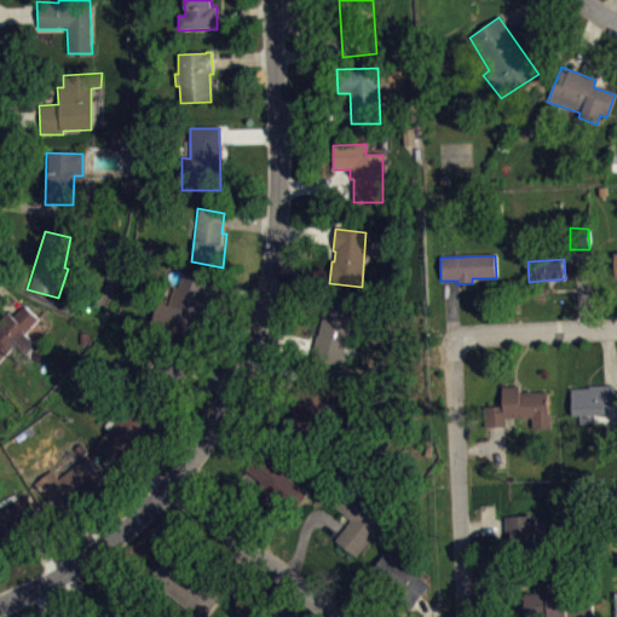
[(180,276),(207,286),(189,339),(150,324),(159,303),(167,306),(173,288),(177,289),(180,276)]
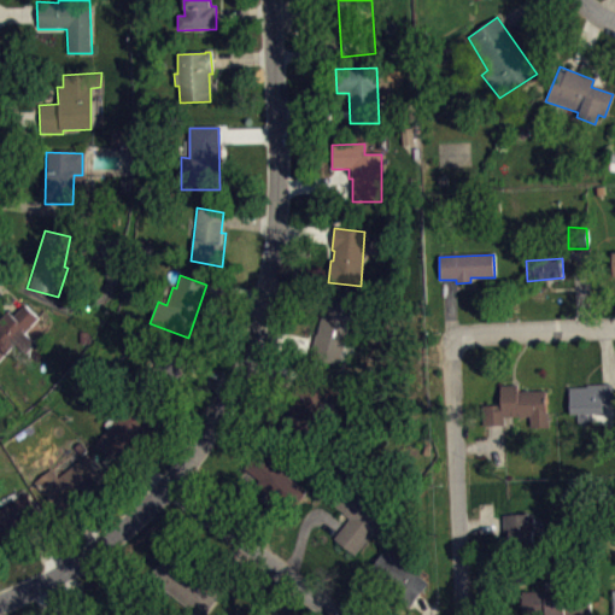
[(338,367),(311,359),(314,351),(310,350),(314,334),(316,335),(326,299),(352,306),(338,367)]
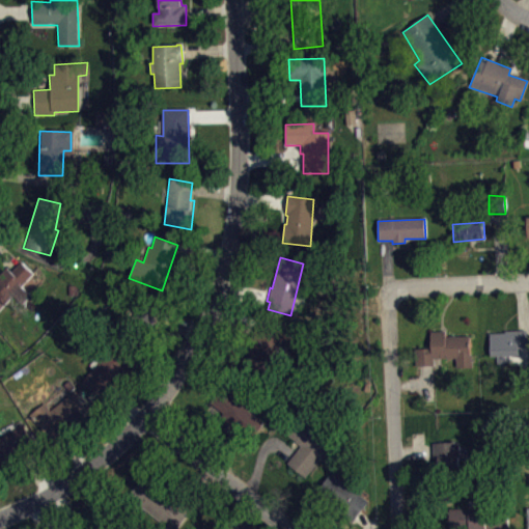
[(0,284),(20,262),(34,275),(22,287),(33,298),(15,318),(0,304),(0,284)]
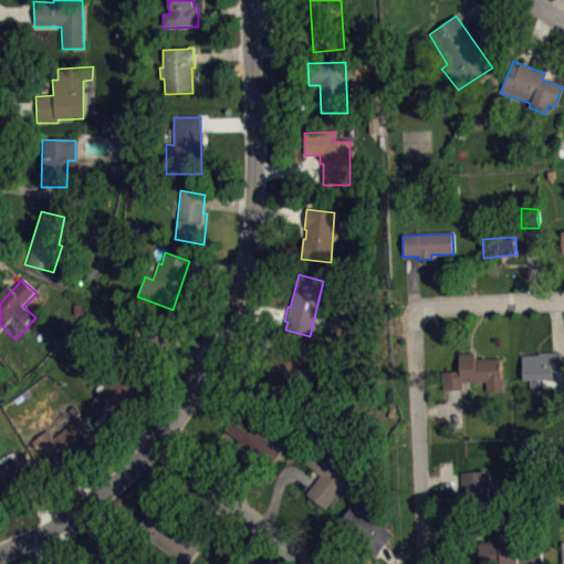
[(125,348),(157,361),(171,322),(142,310),(125,348)]
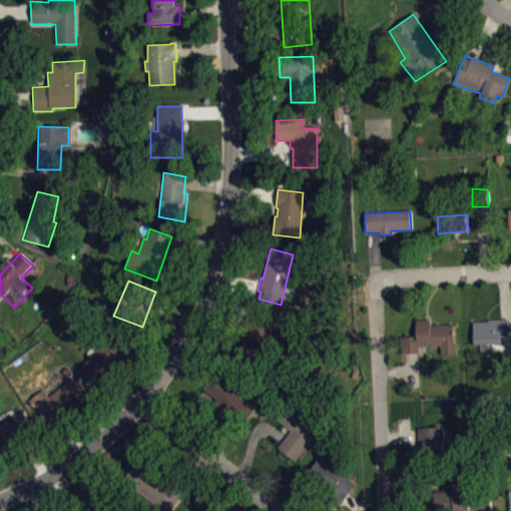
[(284,323),(277,338),(269,334),(258,355),(229,341),(247,305),(284,323)]
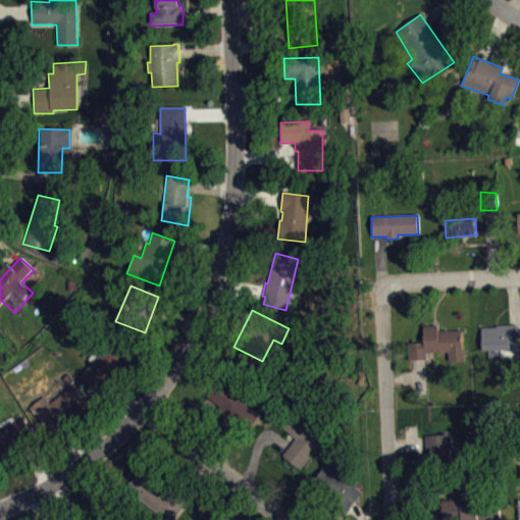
[(480,328),(481,351),(510,351),(510,348),(518,348),(517,325),(496,326),(496,328),(480,328)]
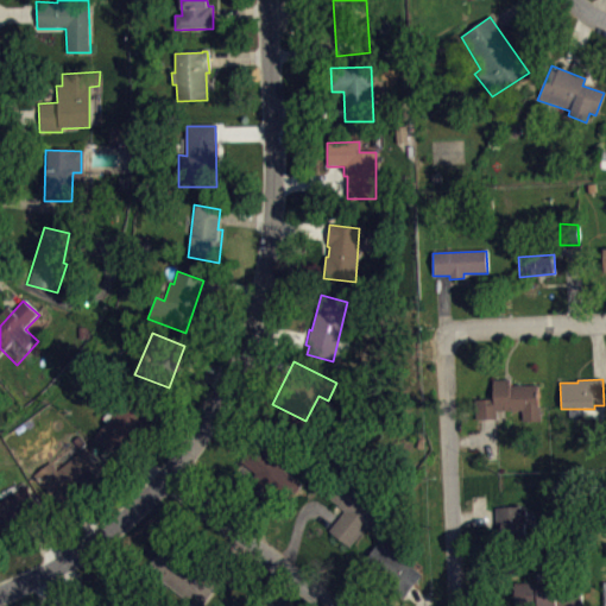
[(473,401),(474,421),(497,421),(497,412),(522,411),(522,424),(540,422),(537,386),(522,387),(519,385),(510,386),(510,382),(492,382),(493,399),(473,401)]
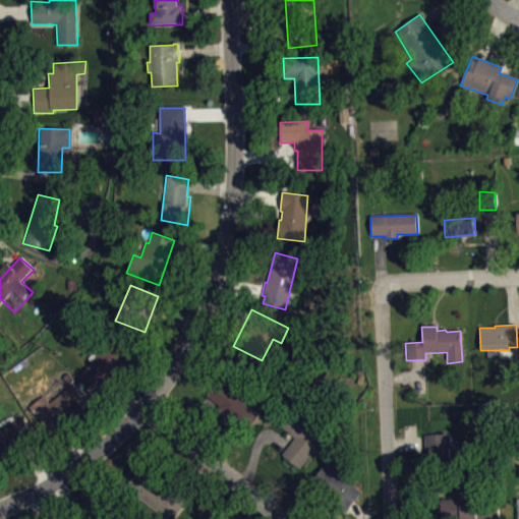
[(80,373),(100,387),(137,349),(117,333),(102,351),(98,347),(87,359),(91,362),(80,373)]
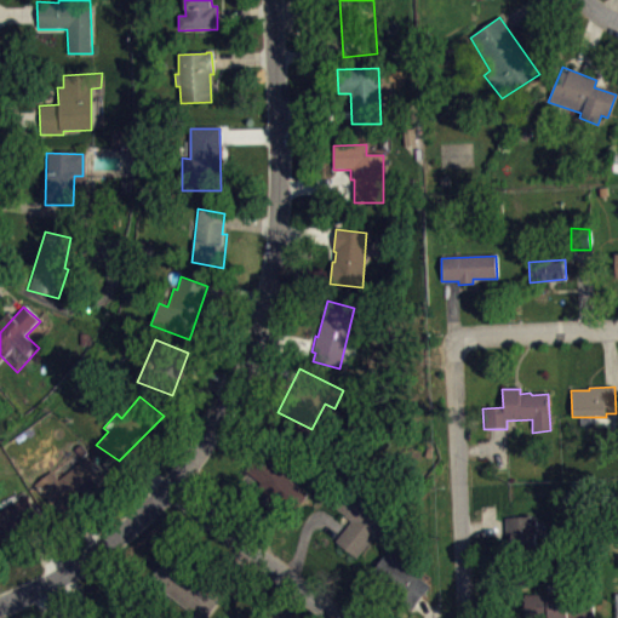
[(33,485),(56,511),(84,491),(85,493),(109,476),(90,452),(87,455),(80,446),(74,450),(80,458),(79,459),(81,462),(67,473),(61,465),(33,485)]
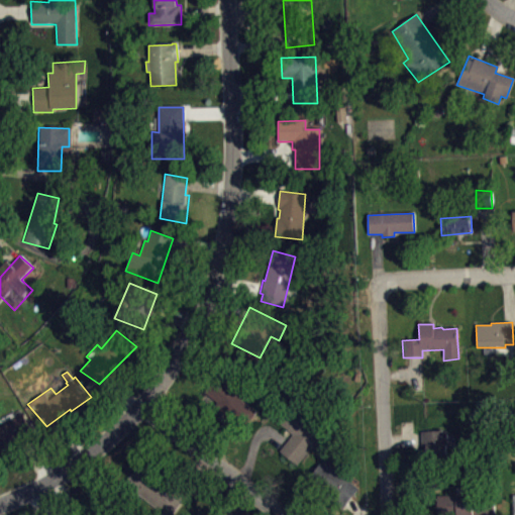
[(255,413),(245,427),(214,408),(216,403),(206,397),(216,383),(256,412),(255,413)]
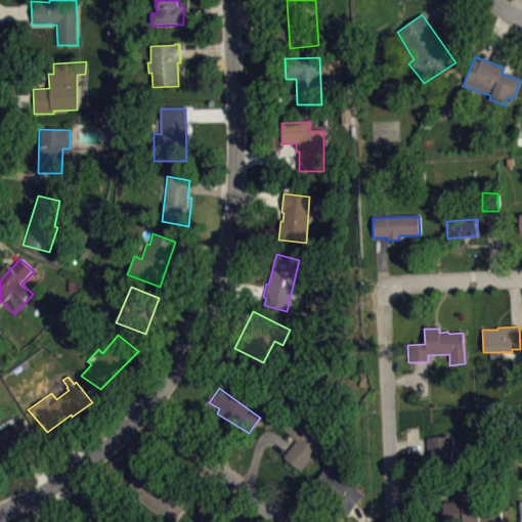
[(281,458),(300,472),(314,454),(319,458),(323,452),(325,453),(332,445),(322,439),(325,436),(291,409),(277,427),(296,441),(281,458)]
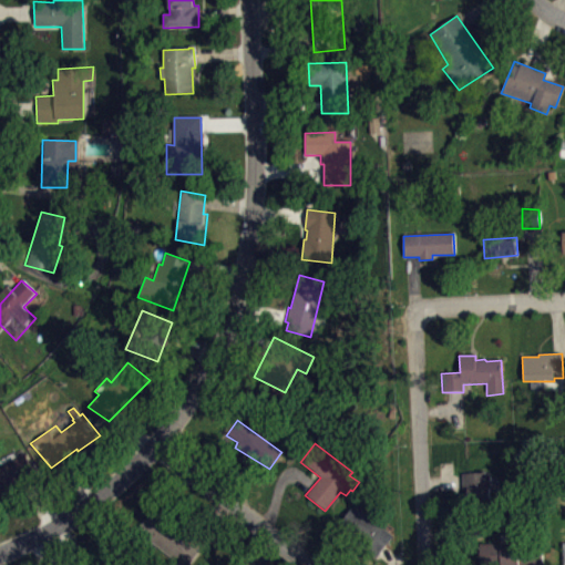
[(0,494),(16,485),(18,488),(38,475),(23,453),(0,465),(0,494)]
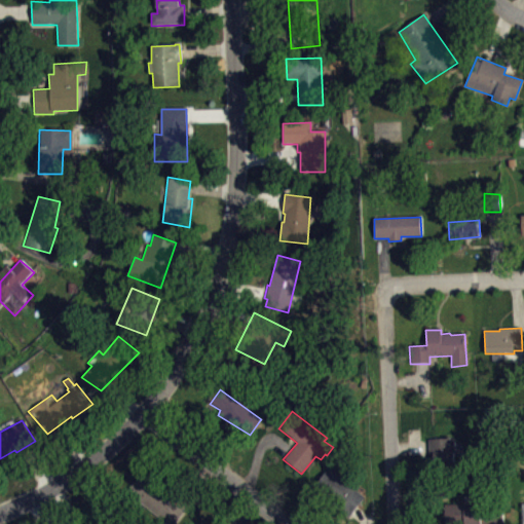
[(427,440),(428,455),(434,455),(434,475),(455,475),(453,439),(427,440)]
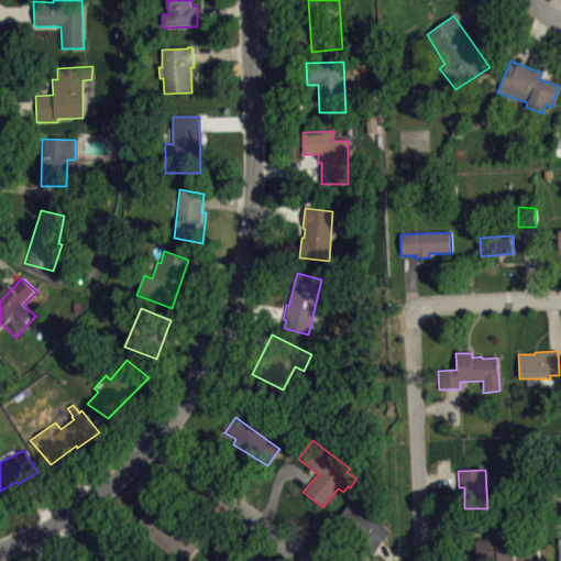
[(174,560),(136,527),(158,499),(212,542),(194,560),(174,560)]
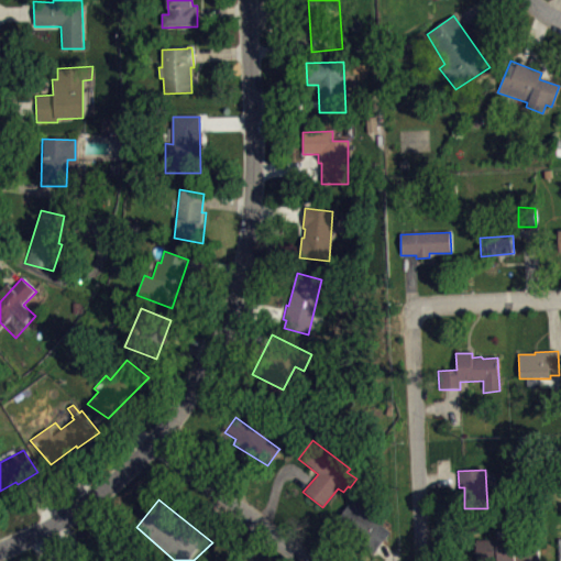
[(350,503),(389,532),(372,556),(333,525),(350,503)]
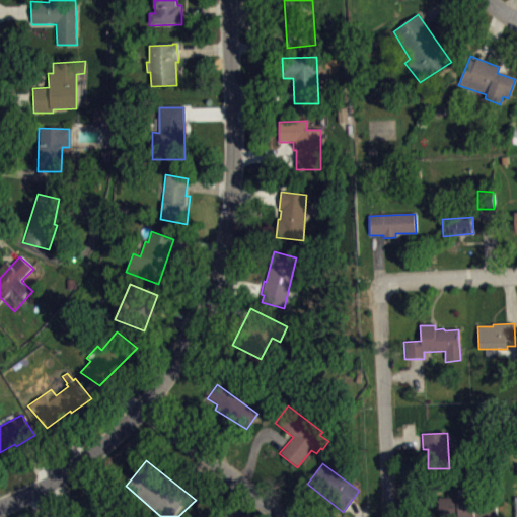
[(439,516),(439,499),(451,499),(451,496),(457,496),(457,498),(469,497),(469,500),(494,499),(495,516),(439,516)]
